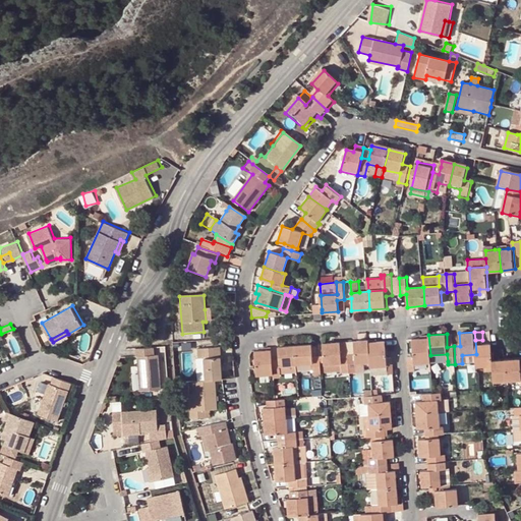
[(421,336),(421,339),(412,340),(413,356),(414,364),(431,362),(430,355),(428,335),(421,336)]
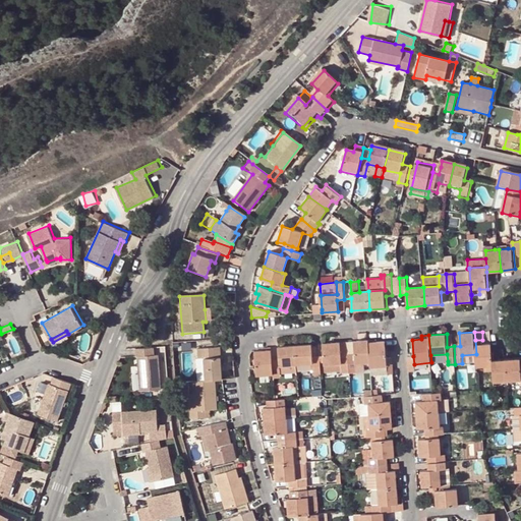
[(357,363),(371,361),(369,340),(355,341),(355,353),(349,354),(350,371),(357,370),(357,363)]
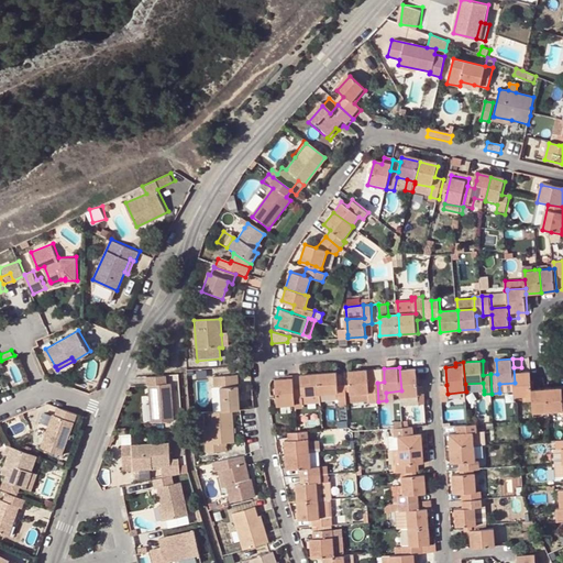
[(401,390),(401,396),(418,395),(419,395),(419,387),(417,368),(407,370),(406,367),(399,367),(401,390)]
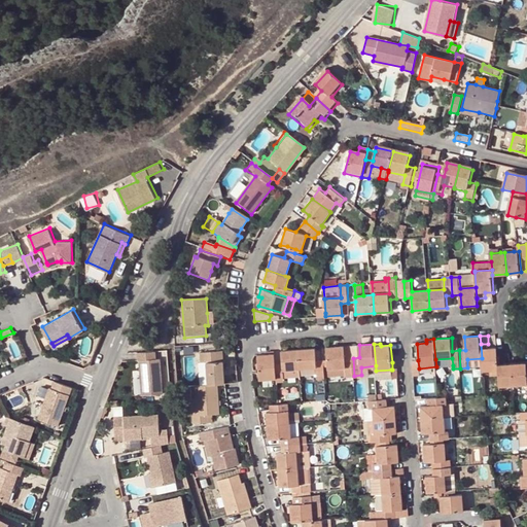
[(482,372),(498,371),(498,364),(497,348),(489,349),(488,344),(481,344),(482,358),(482,372)]
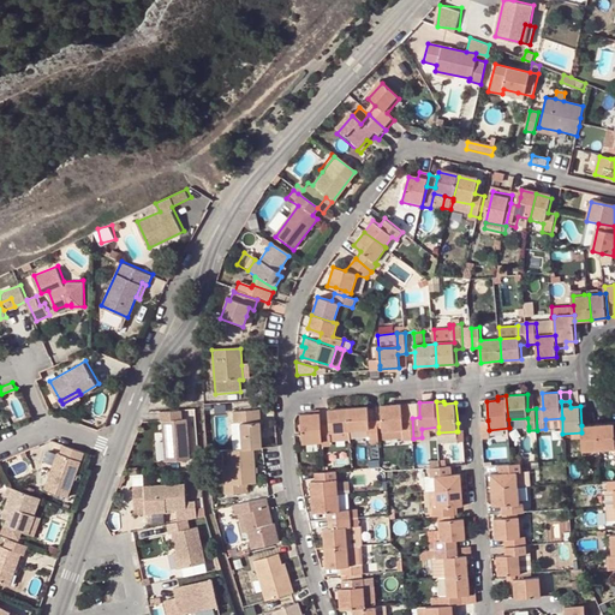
[(382,405),(383,419),(384,428),(384,430),(404,429),(405,439),(413,439),(412,418),(402,418),(401,404),(382,405)]
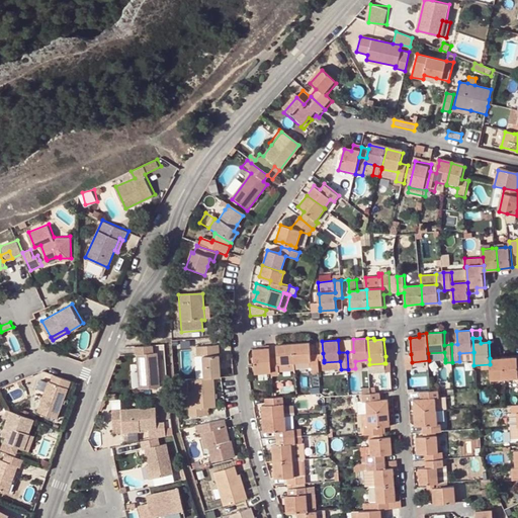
[(294,343),(295,361),(311,360),(312,372),(320,371),(319,360),(319,353),(312,354),(311,342),(294,343)]
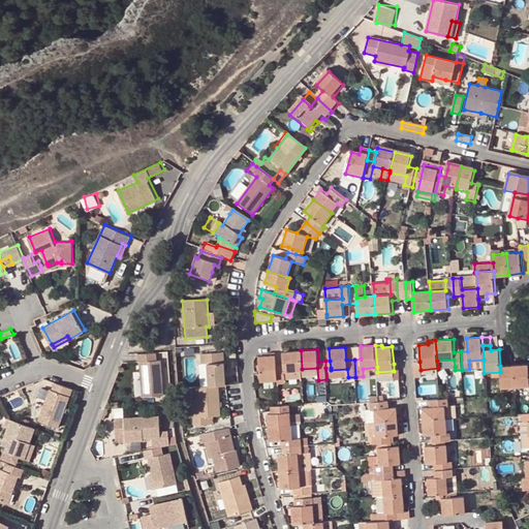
[(145,367),(139,367),(142,394),(162,393),(160,359),(156,359),(155,350),(136,352),(137,361),(139,361),(145,360),(145,367)]
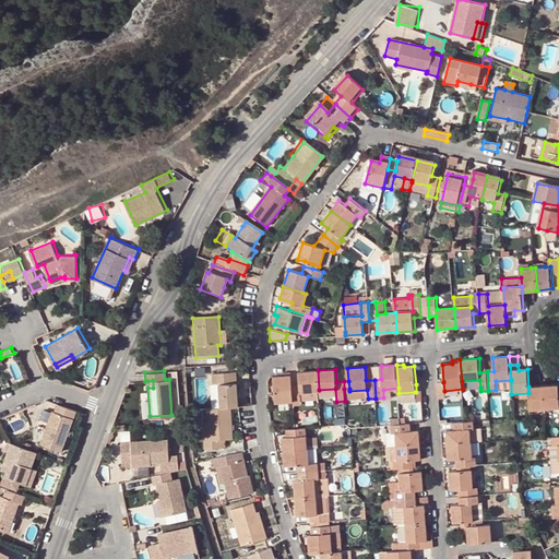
[(302,391),(319,390),(318,370),(299,371),(300,383),(294,383),(295,404),(302,404),(302,400),(302,391)]
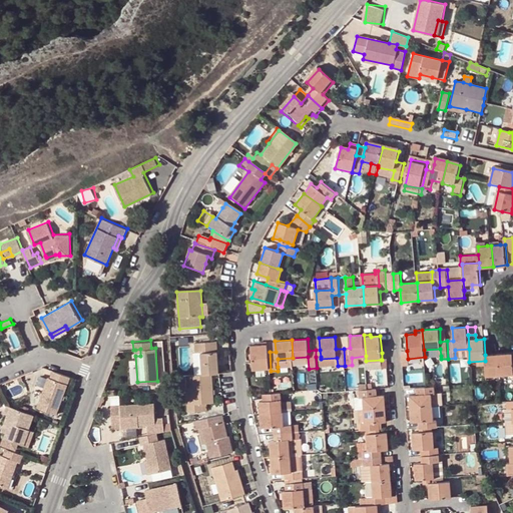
[(201,375),(211,374),(218,373),(216,342),(193,344),(194,354),(199,353),(201,375)]
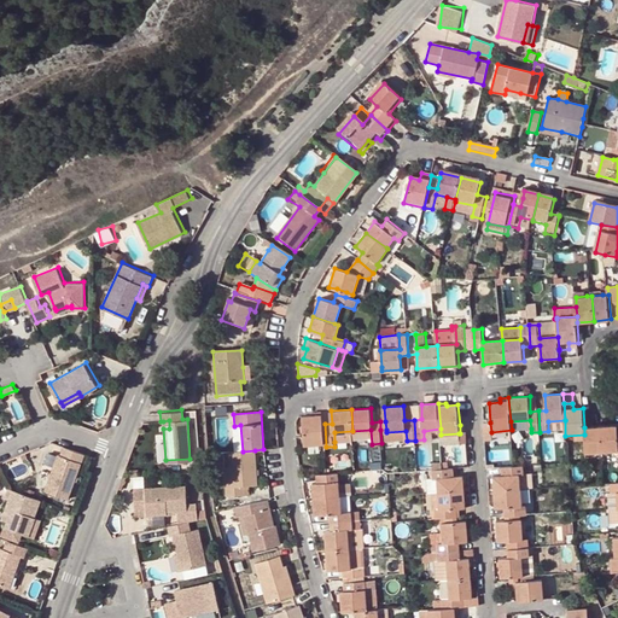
[(303,436),(304,444),(322,442),(320,412),(314,412),(314,414),(302,415),(303,436)]
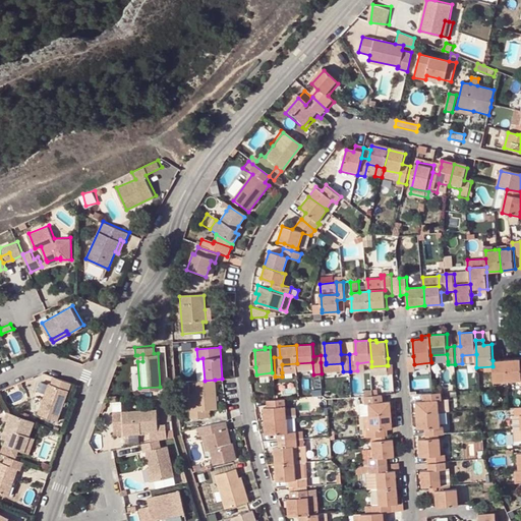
[(430,355),(431,362),(448,361),(447,354),(430,355)]
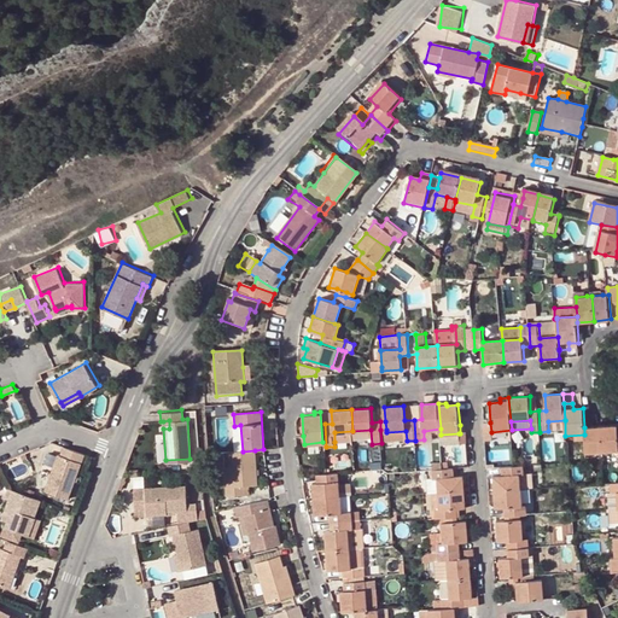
[(243,452),(240,425),(234,426),(232,426),(234,452),(243,452)]
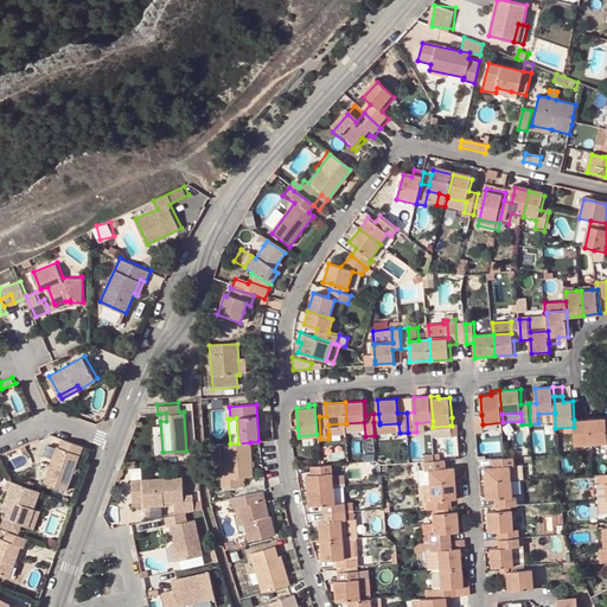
[(589,419),(590,442),(602,442),(606,441),(606,440),(605,417),(589,419)]
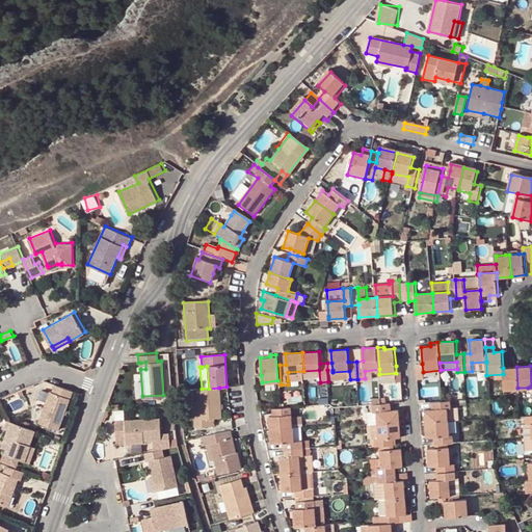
[(503,374),(504,389),(514,388),(517,388),(516,367),(503,368),(503,374)]
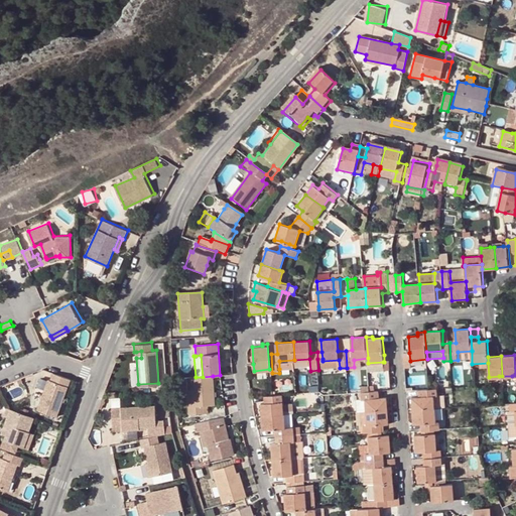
[(294,360),(279,361),(279,369),(295,368),(294,360)]
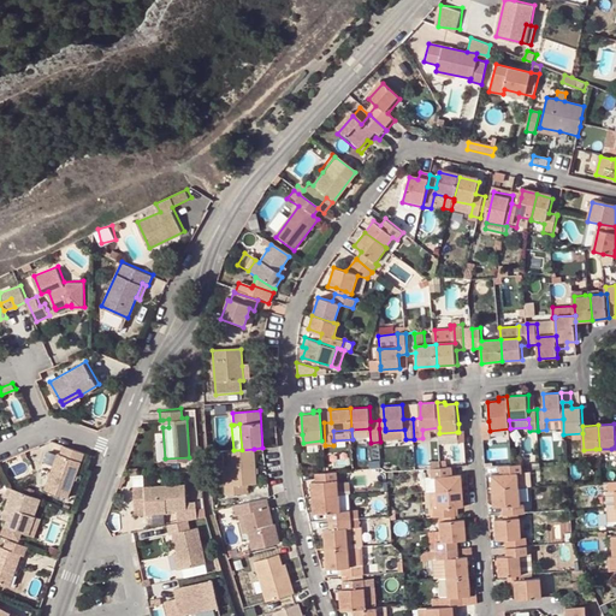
[(406,439),(404,430),(385,431),(385,442),(406,439)]
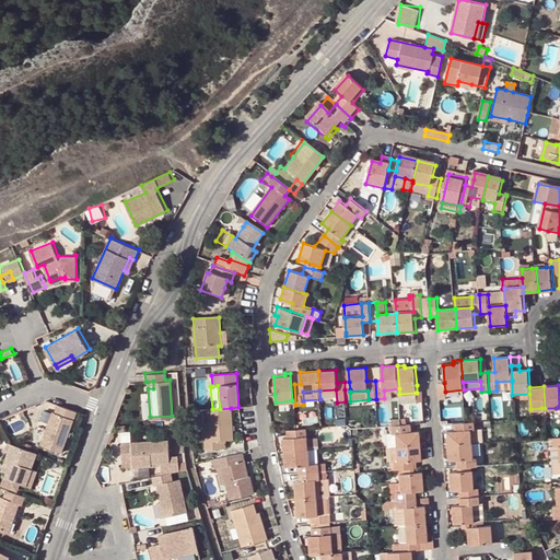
[(417,399),(416,393),(399,394),(400,403),(417,400),(417,399)]
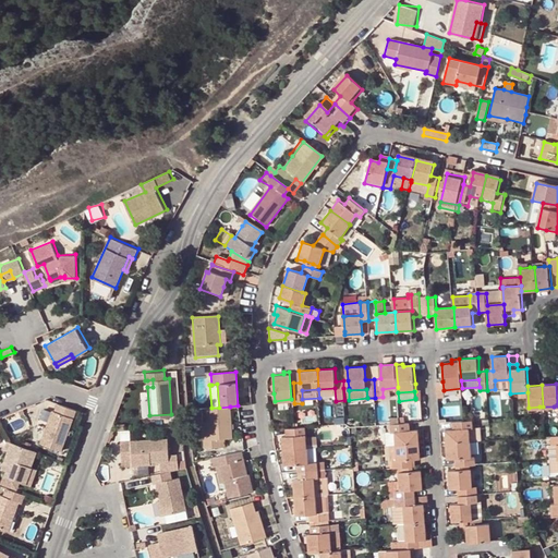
[(76,410),(59,403),(56,411),(53,410),(43,441),(61,449),(76,410)]
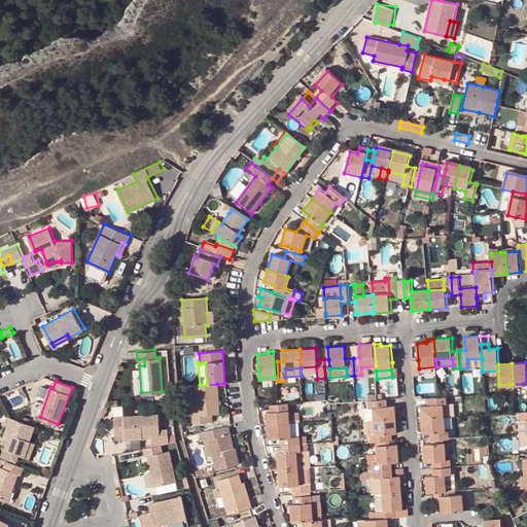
[(208,421),(208,414),(212,414),(219,413),(217,384),(207,385),(200,385),(195,386),(196,397),(197,415),(191,416),(192,423),(208,421)]
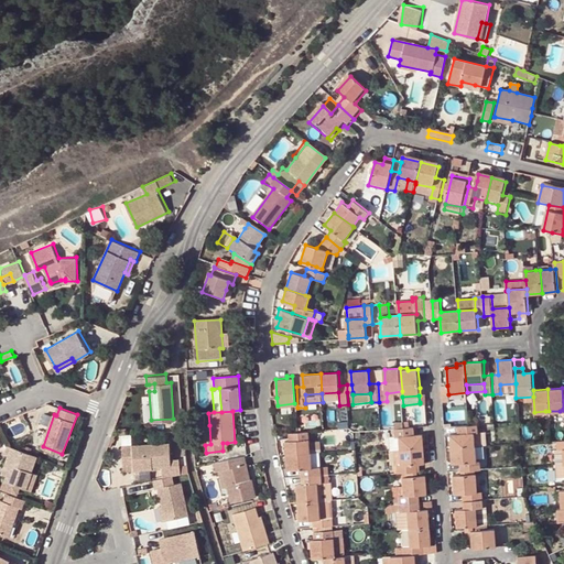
[(546,422),(545,411),(534,412),(535,420),(535,423),(546,422)]
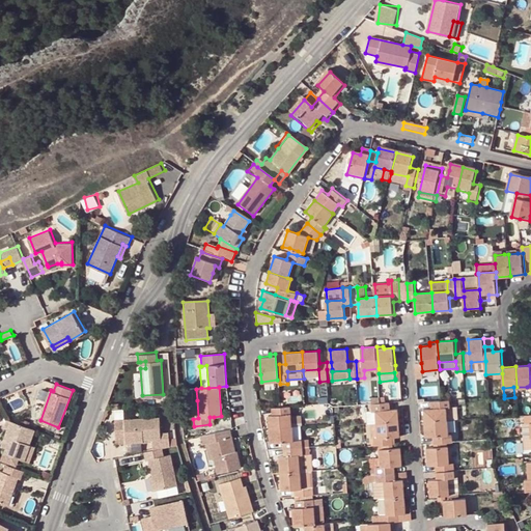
[(442,400),(431,401),(431,409),(424,410),(425,422),(446,421),(445,409),(449,408),(449,400),(442,400)]
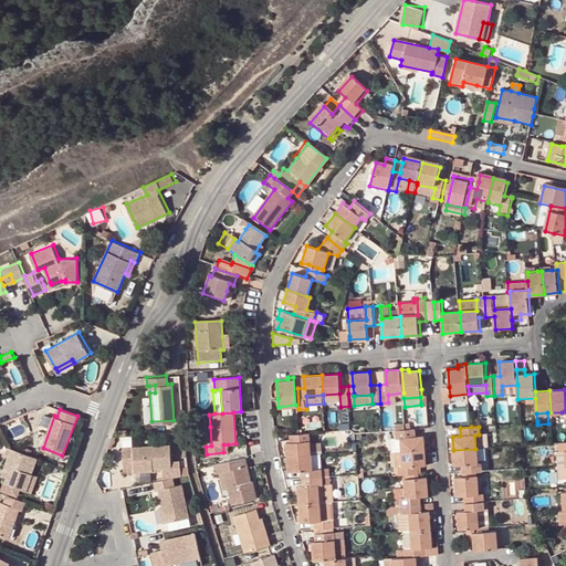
[(406,429),(395,430),(396,440),(401,439),(401,452),(426,450),(425,438),(416,438),(415,429),(412,429),(406,429)]
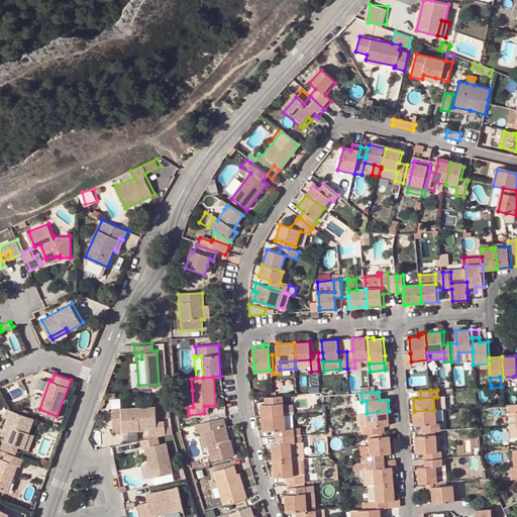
[(263,416),(285,415),(284,406),(283,396),(274,396),(271,397),(266,397),(266,404),(262,404),(263,416)]
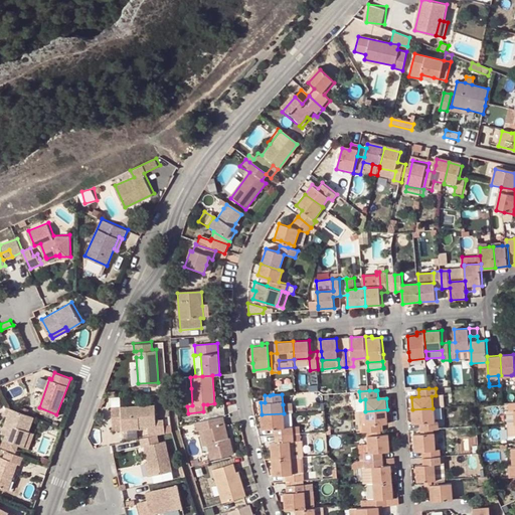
[(148,424),(148,426),(149,436),(157,434),(166,432),(165,423),(164,417),(156,417),(156,403),(112,405),(113,423),(122,422),(122,428),(140,426),(140,424),(148,424)]
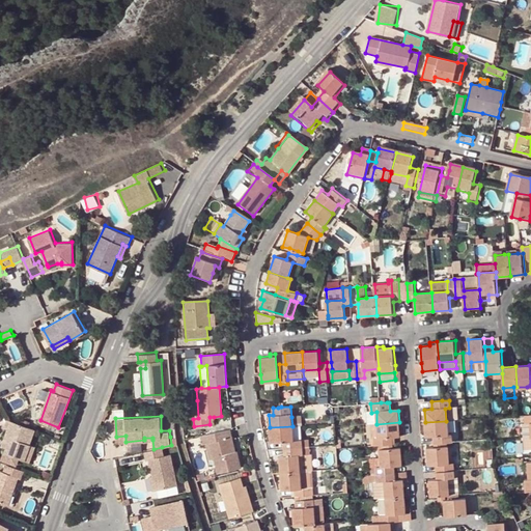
[(302,416),(291,417),(292,426),(300,425),(303,425),(302,416)]
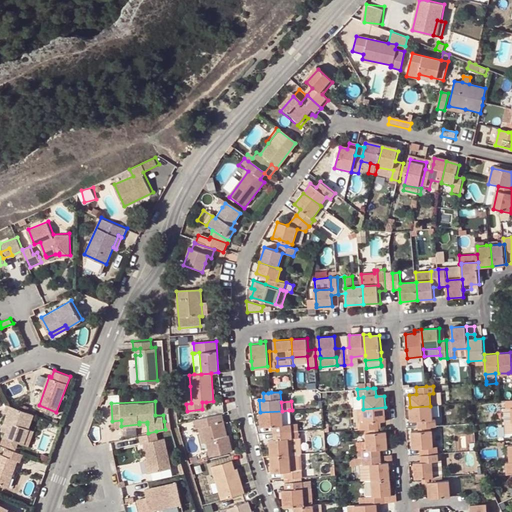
[(29,427),(34,413),(7,403),(4,412),(7,413),(3,424),(7,426),(5,430),(4,435),(20,441),(23,442),(29,427)]
